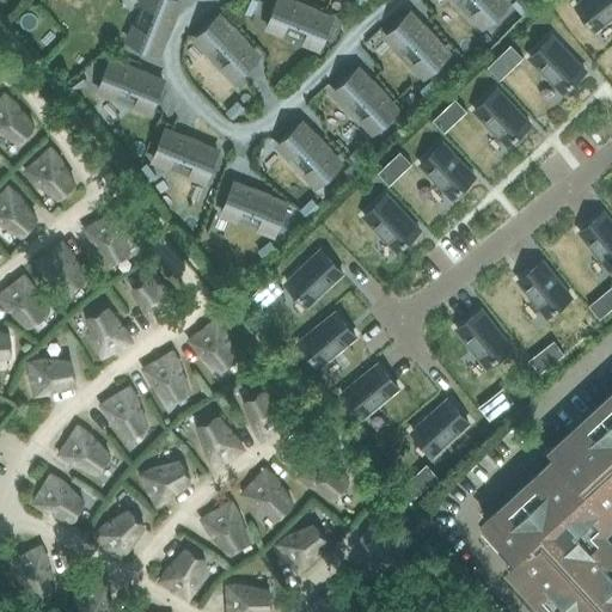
[(136,25),(129,43),(157,54),(177,0),(146,0),(145,6),(154,11),(147,29),(136,25)]
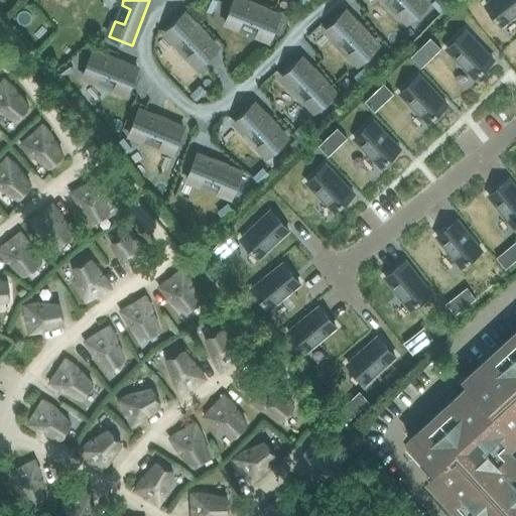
[(207,0),(204,8),(212,11),(216,0),(207,0)]
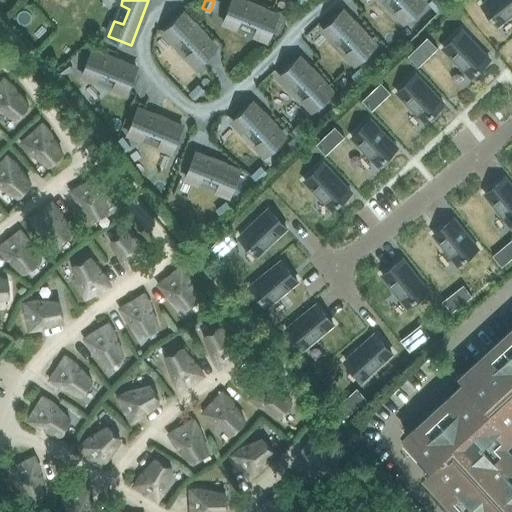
[(237,0),(231,0),(223,20),(238,27),(242,18),(257,25),(254,33),(269,39),(278,17),(237,0)]
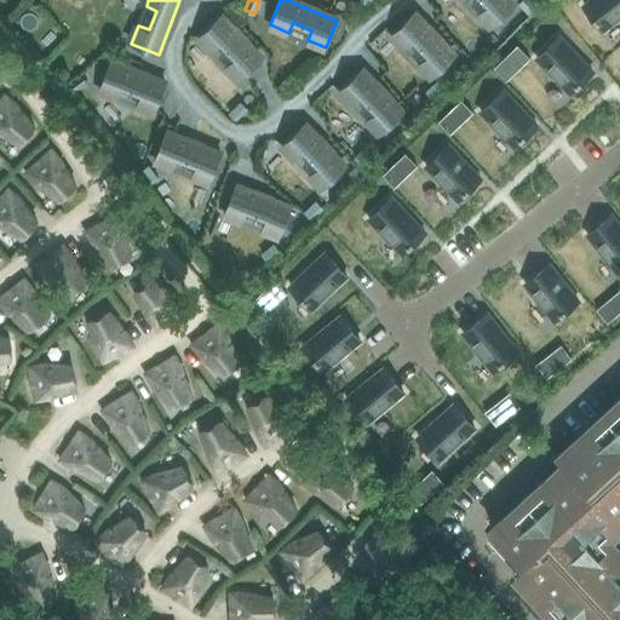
[(507,0),(482,0),(487,5),(478,12),(493,27),(514,6),(507,0)]
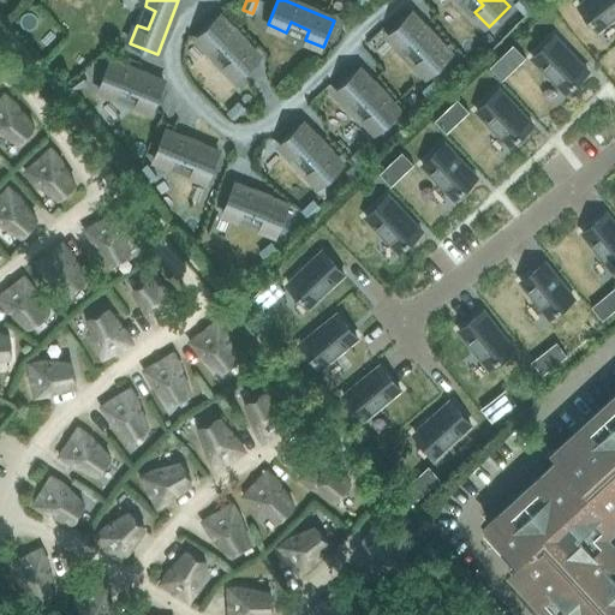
[(532,0),(518,0),(515,4),(525,15),(537,5),(532,0)]
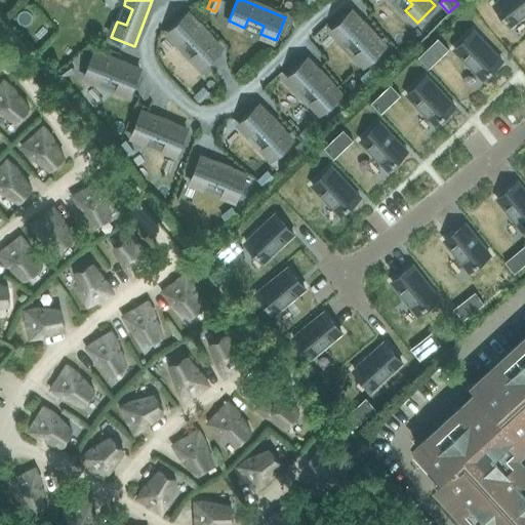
[(524,0),(499,0),(494,4),(511,26),(524,13),(524,0)]
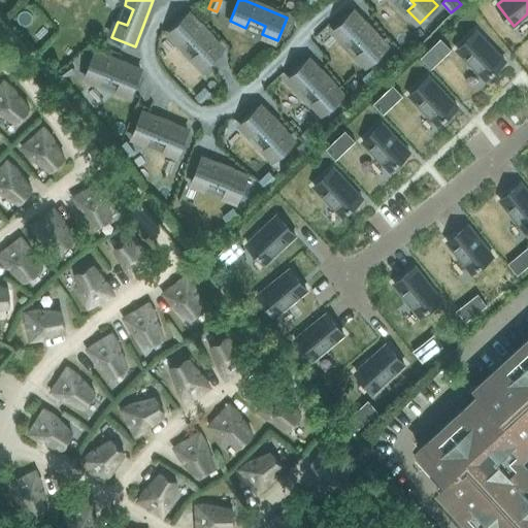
[(352,10),(333,28),(344,40),(345,41),(352,34),(364,46),(357,53),(368,65),(387,48),(352,10)]
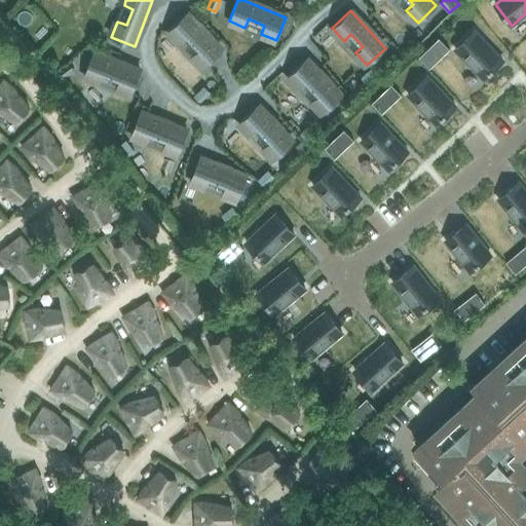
[(186,13),(168,30),(180,42),(180,43),(187,36),(198,48),(192,55),(203,68),(222,50),(186,13)]
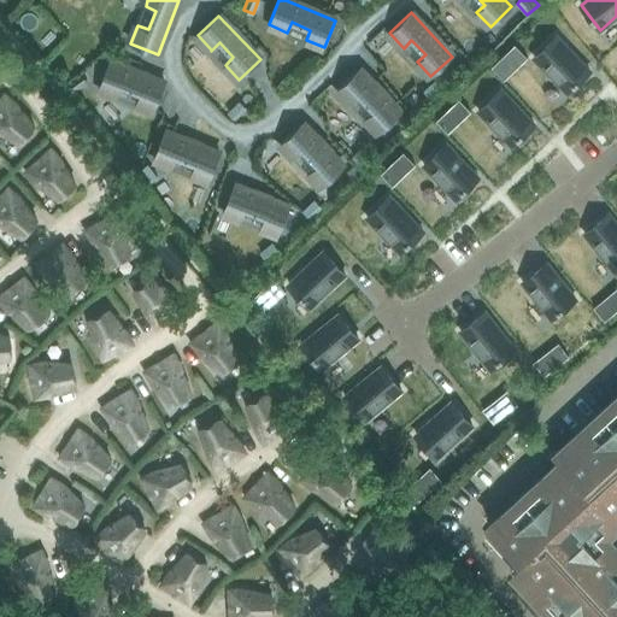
[(557,36),(534,58),(568,93),(589,71),(557,36)]
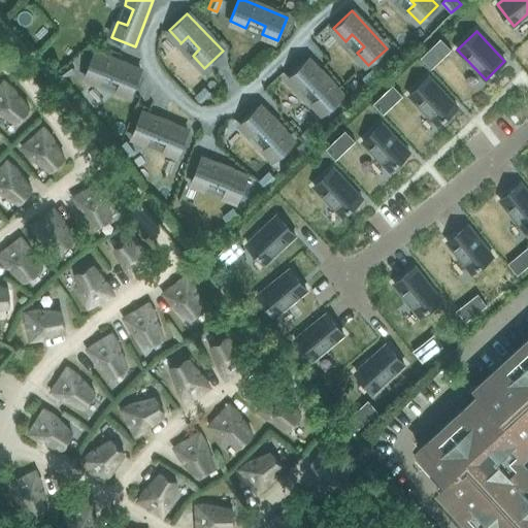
[(440,38),(433,45),(443,56),(451,50),(440,38)]
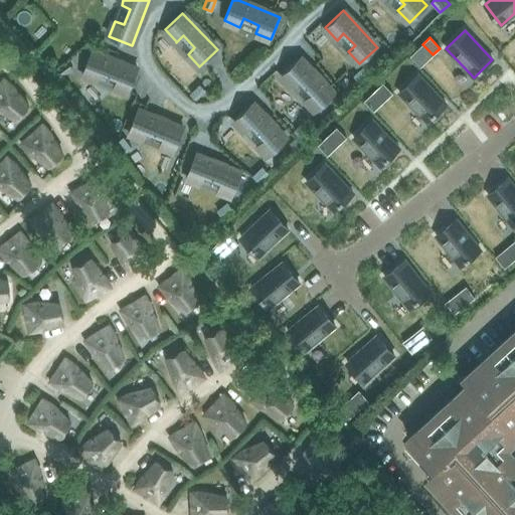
[(92,51),(82,73),(98,79),(98,80),(102,71),(117,77),(114,87),(129,93),(138,70),(92,51)]
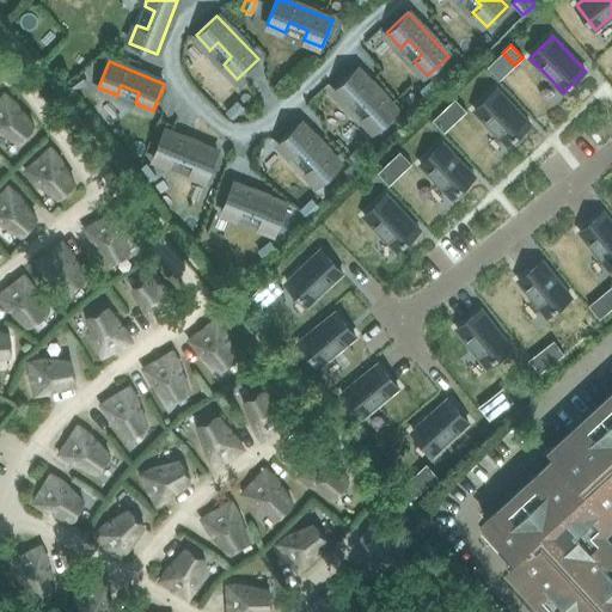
[(355,68),(335,89),(348,103),(356,96),(369,110),(362,117),(375,132),(397,111),(355,68)]
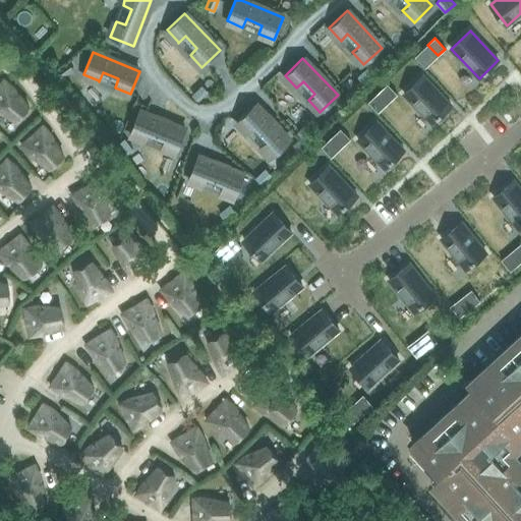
[(68,60),(59,67),(63,73),(73,66),(68,60)]
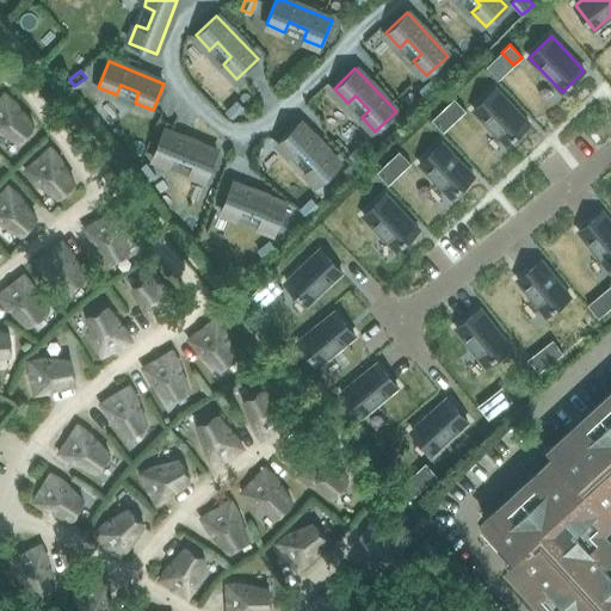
[(431,76),(419,88),(426,96),(438,84),(431,76)]
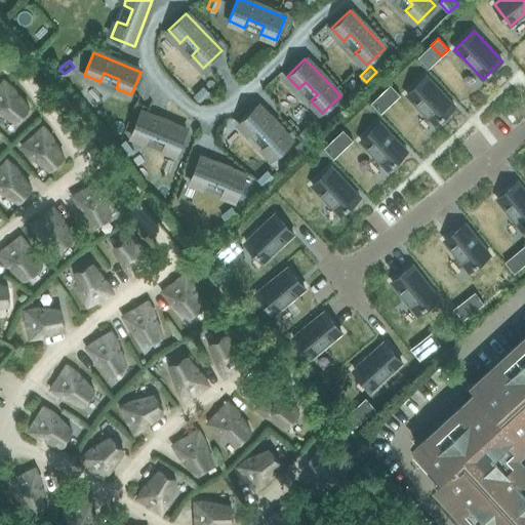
[(427,76),(407,94),(435,124),(454,106),(427,76)]
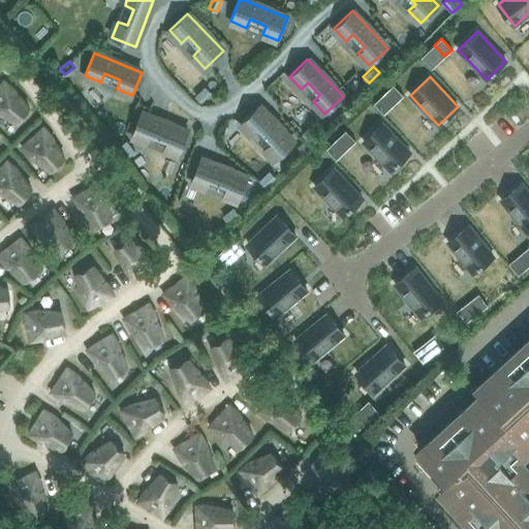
[(0,83),(0,114),(17,124),(31,105),(19,91),(4,78),(0,83)]
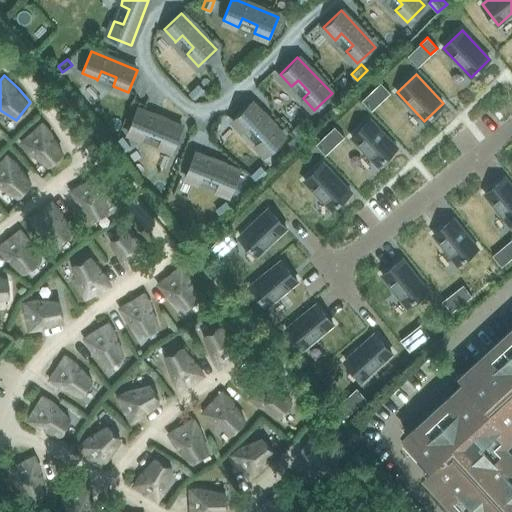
[(381,82),(375,88),(384,99),(390,93),(381,82)]
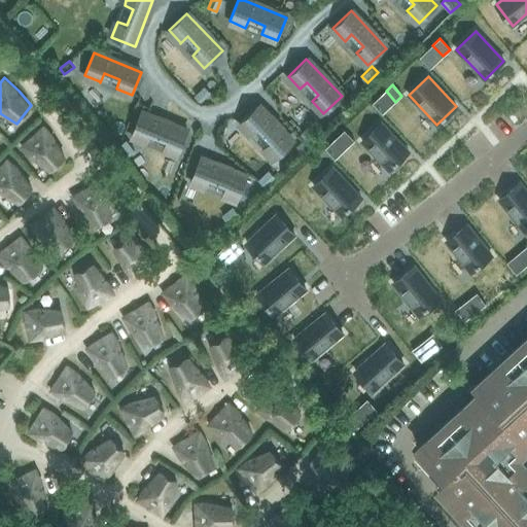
[(257,105),(240,123),(251,134),(251,135),(258,129),(270,141),(264,147),(275,160),(293,142),(257,105)]
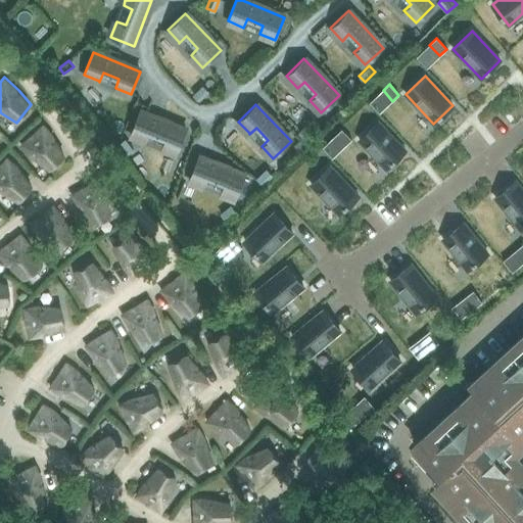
[(139,111),(130,134),(145,141),(146,141),(149,133),(164,139),(161,147),(177,153),(187,131),(139,111)]
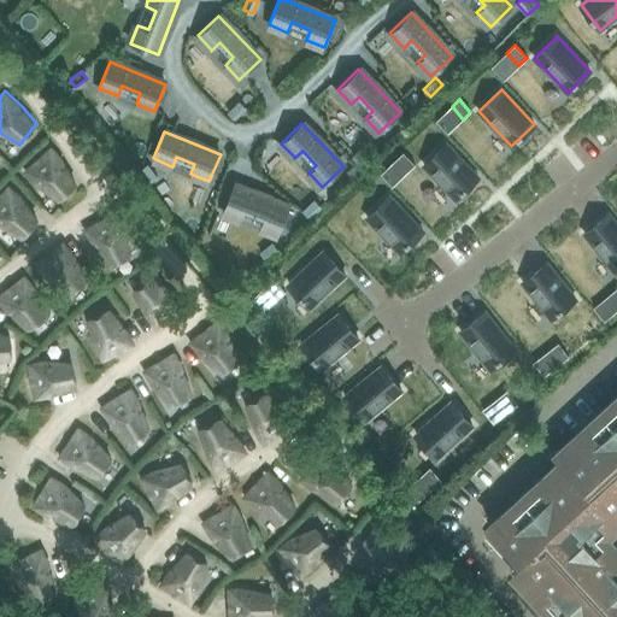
[(365,145),(353,156),(360,163),(372,152),(365,145)]
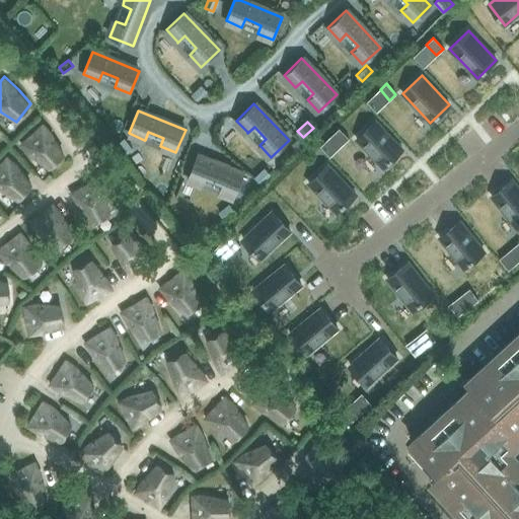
[(375,122),(357,139),(383,167),(402,149),(375,122)]
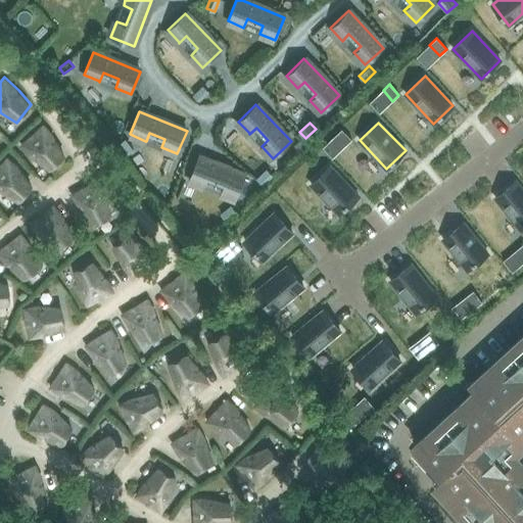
[(19,145),(26,152),(35,159),(50,170),(65,155),(54,136),(43,124),(19,145)]
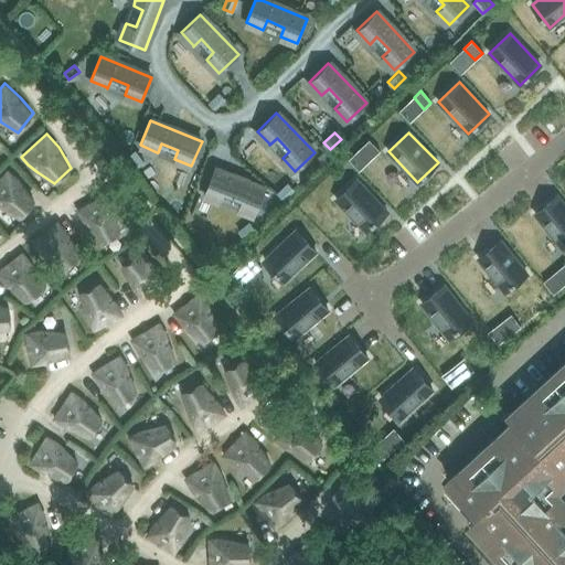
[(369,140),(362,147),(373,157),(380,151),(369,140)]
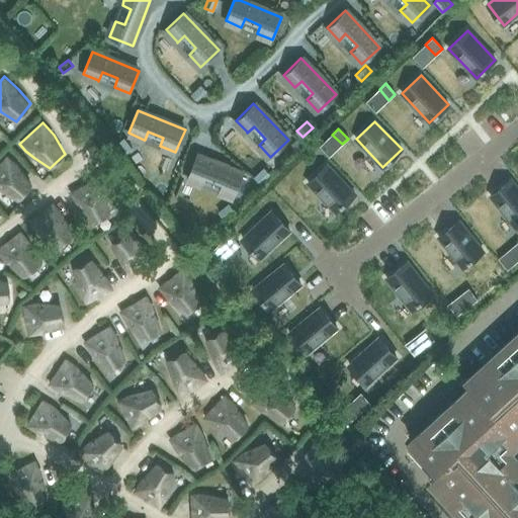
[(124,137),(117,142),(123,151),(132,146),(124,137)]
